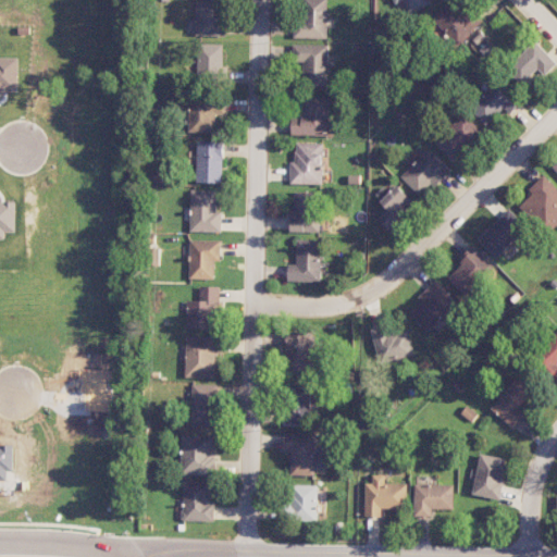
[(196,0),(196,36),(224,36),(224,0),(196,0)]
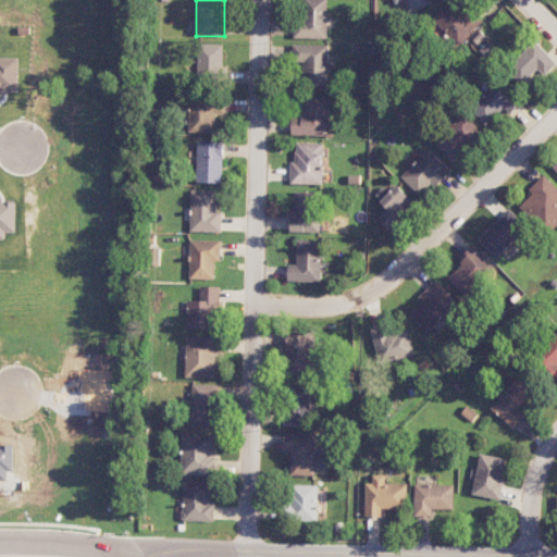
[(298,0),(298,38),(326,38),(326,0),(298,0)]
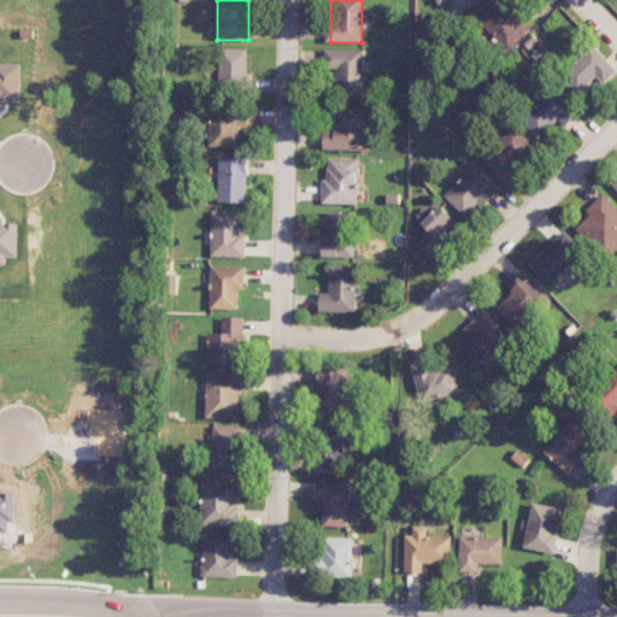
[(453,16),(481,4),(479,0),(435,0),(439,5),(447,1),(453,16)]
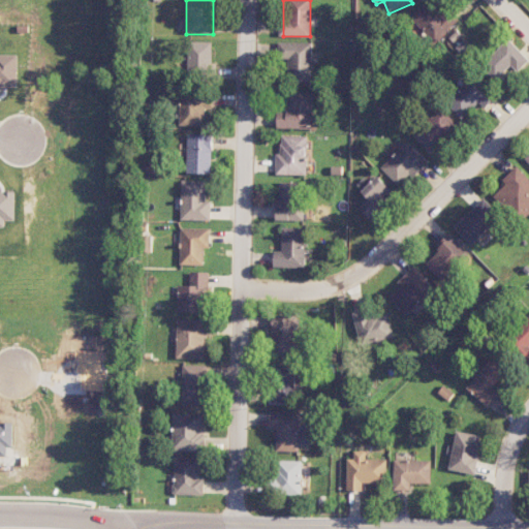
[(459,20),(445,6),(439,12),(428,2),(411,20),(437,43),(459,20)]
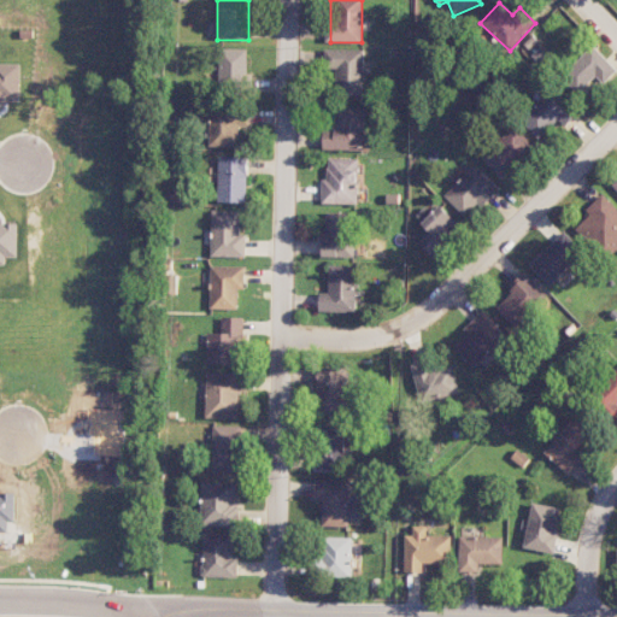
[(597,77),(604,84),(616,69),(616,68),(592,45),(563,76),(581,93),(597,77)]
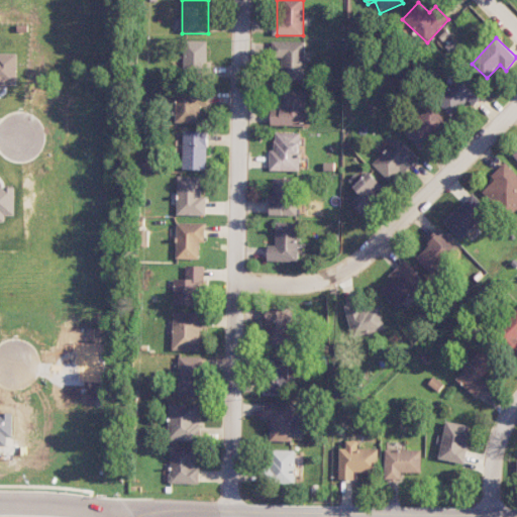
[(207,41),(184,40),(183,75),(206,76),(207,41)]
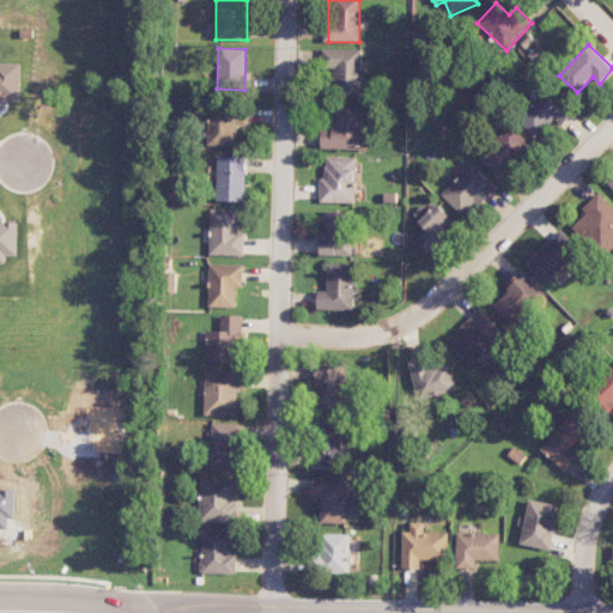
[(334,95),(360,96),(362,49),(322,49),(322,68),(334,68),(334,95)]
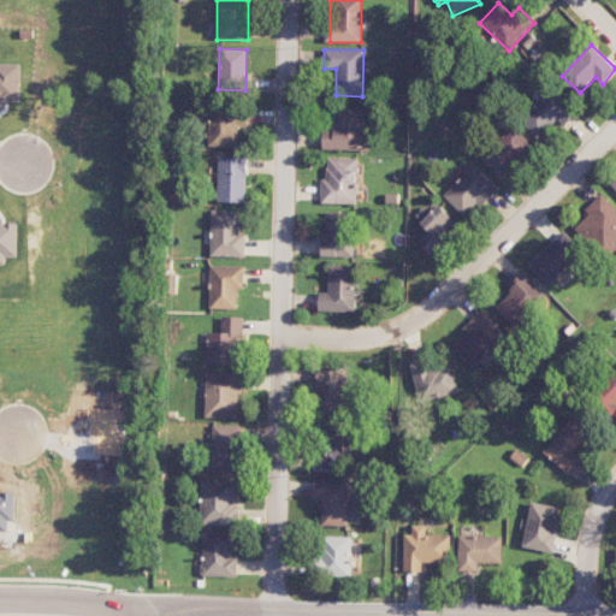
[(0,104),(10,104),(10,99),(21,99),(21,64),(0,64),(0,104)]
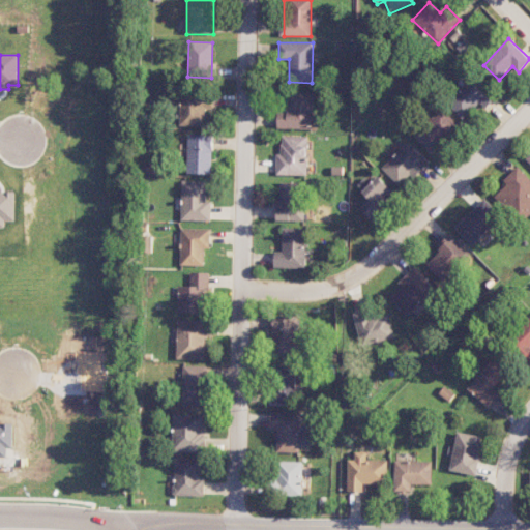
[(463,119),(480,102),(486,108),(496,97),(474,76),(446,101),(463,119)]
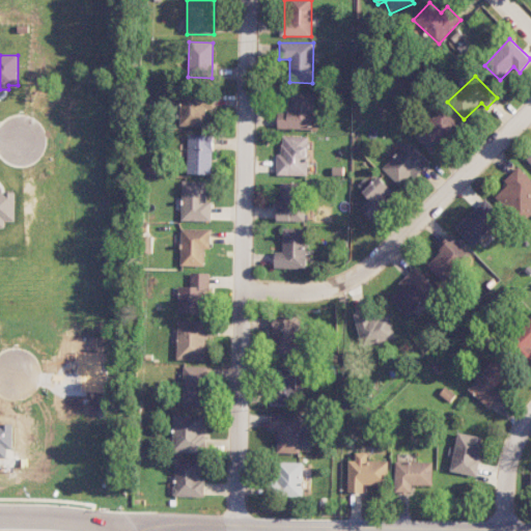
[(313,130),(313,93),(289,93),(289,112),(279,112),(278,129),(313,130)]
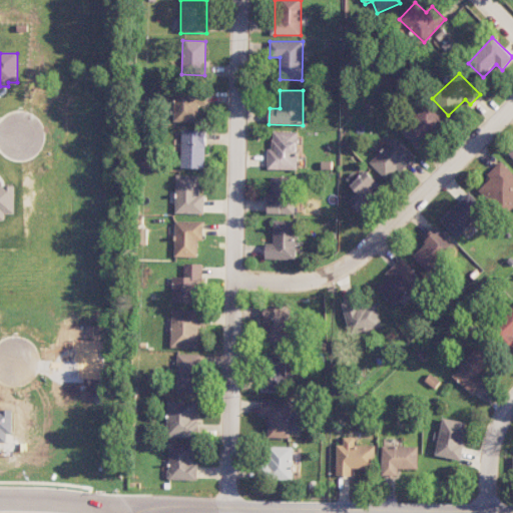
[(175,122),(204,121),(203,93),(174,93),(175,122)]
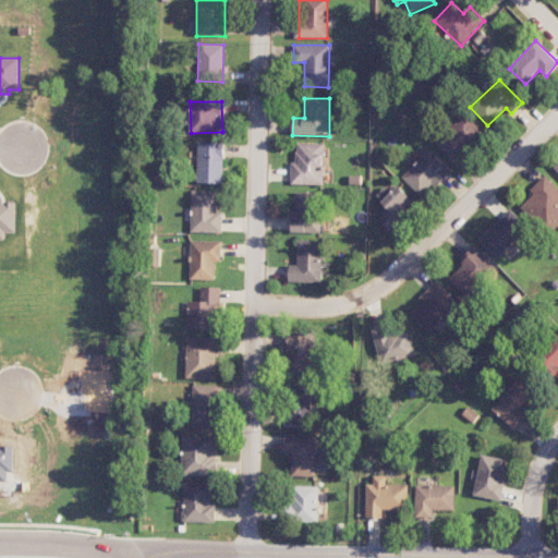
[(484,134),(464,112),(434,141),(453,162),(484,134)]
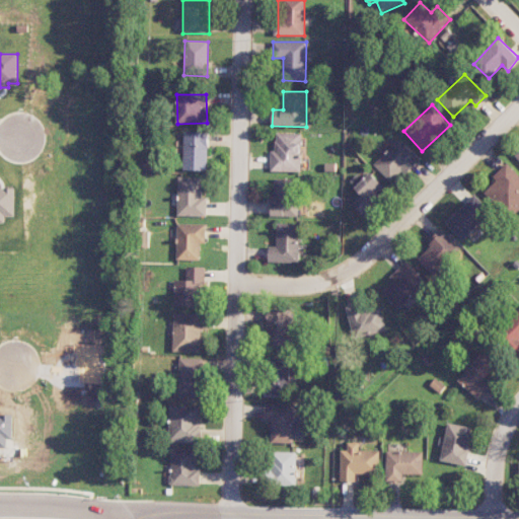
[(182,170),(208,170),(208,132),(183,132),(182,170)]
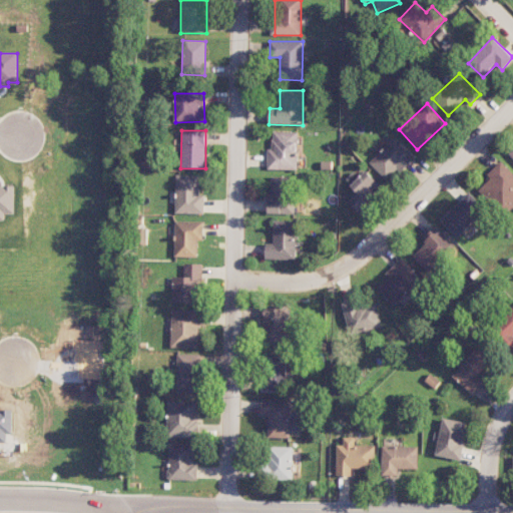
[(268,169),(298,169),(298,131),(273,131),(273,148),(268,148),(268,169)]
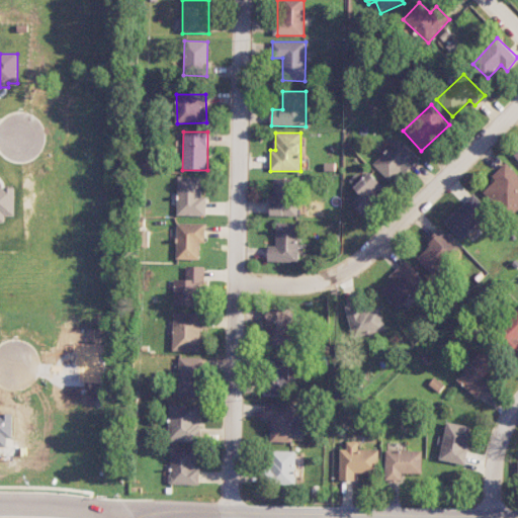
[(372,164),(390,181),(400,172),(403,175),(419,159),(400,138),(390,147),(391,148),(372,164)]
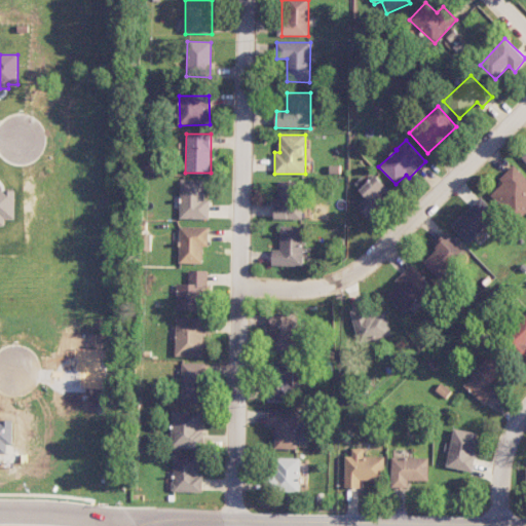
[(498,179),(502,183),(491,193),(517,221),(525,212),(525,177),(514,164),(498,179)]
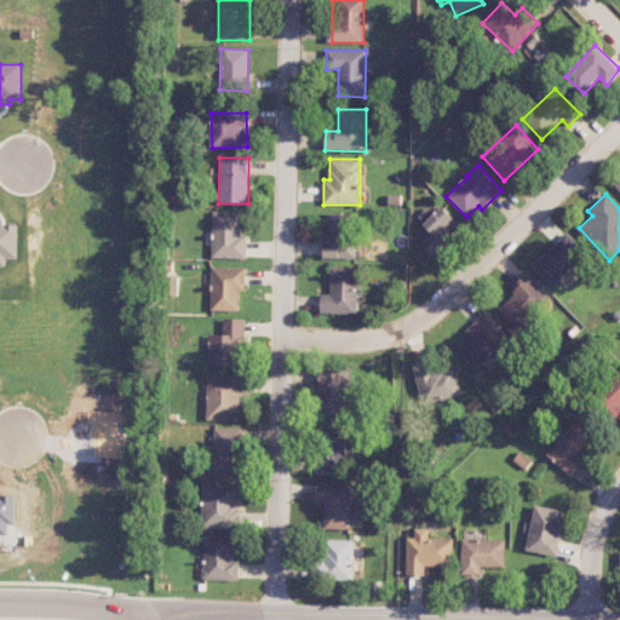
[(432,231),(420,244),(435,258),(464,227),(441,206),(424,224),(432,231)]
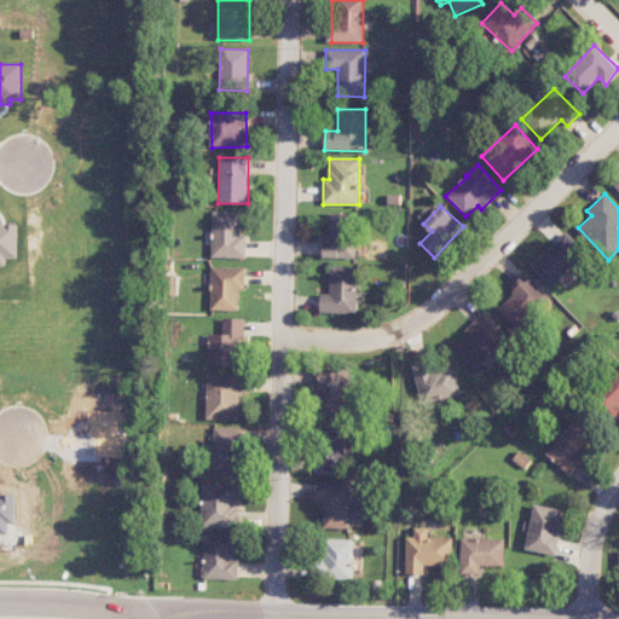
[(210,258),(246,259),(247,235),(241,235),(242,212),(213,210),(210,258)]
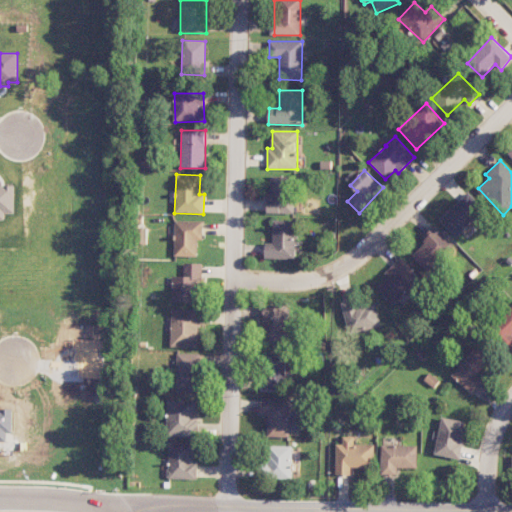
[(267,213),(294,213),(293,176),(270,177),(271,194),(267,194),(267,213)]
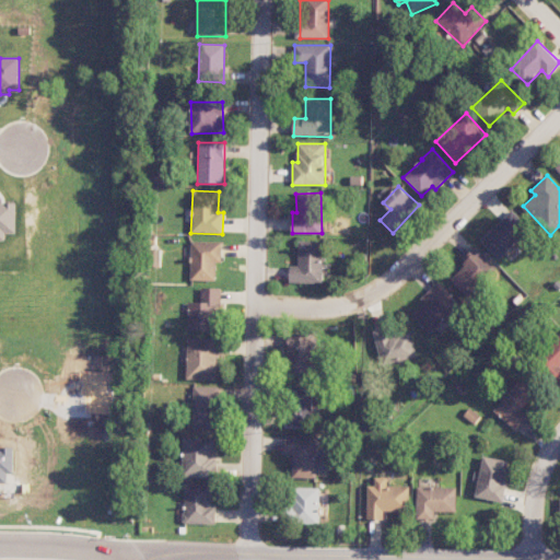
[(0,240),(6,241),(6,233),(15,233),(15,202),(0,202),(0,240)]
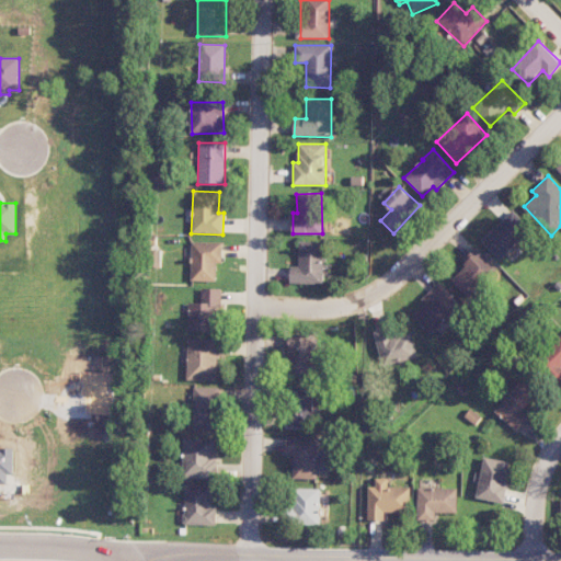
[(481,240),(499,259),(530,230),(513,212),(481,240)]
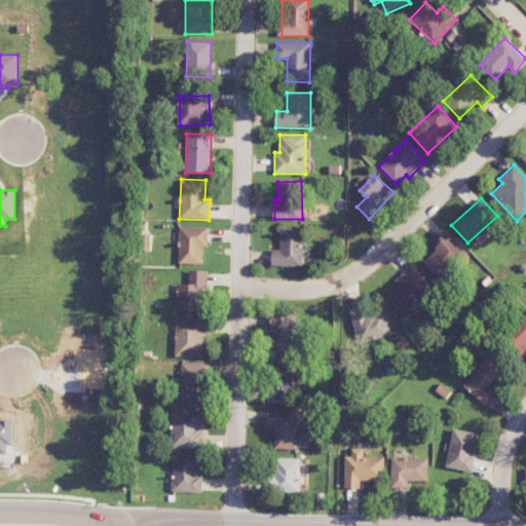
[(279,250),(272,249),(271,265),(303,266),(304,227),(280,226),(279,250)]
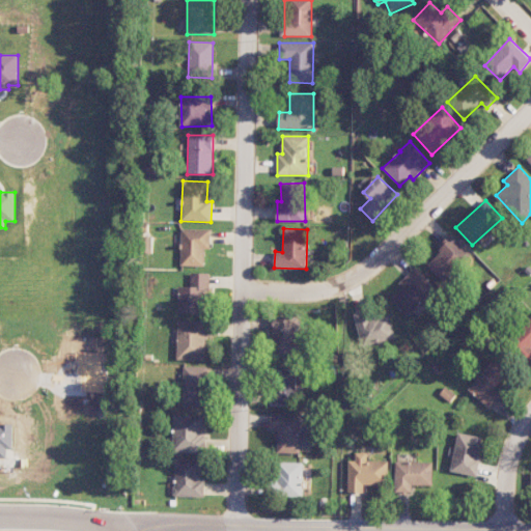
[(211,229),(182,229),(180,266),(204,267),(204,249),(210,249),(211,229)]
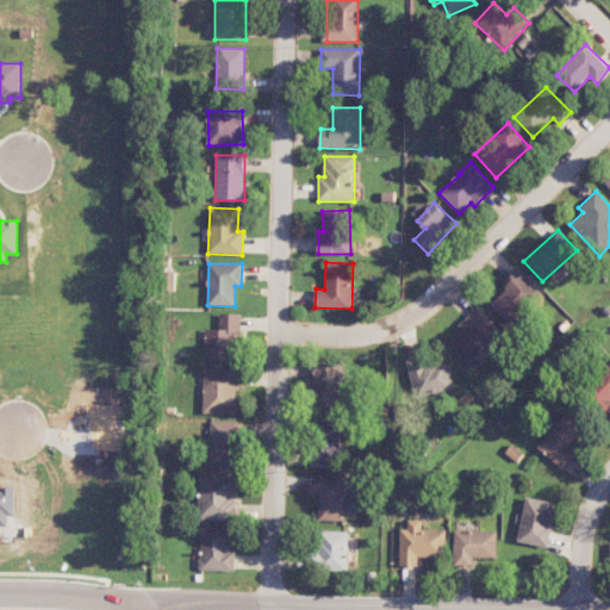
[(489,302),(509,323),(541,292),(521,271),(489,302)]
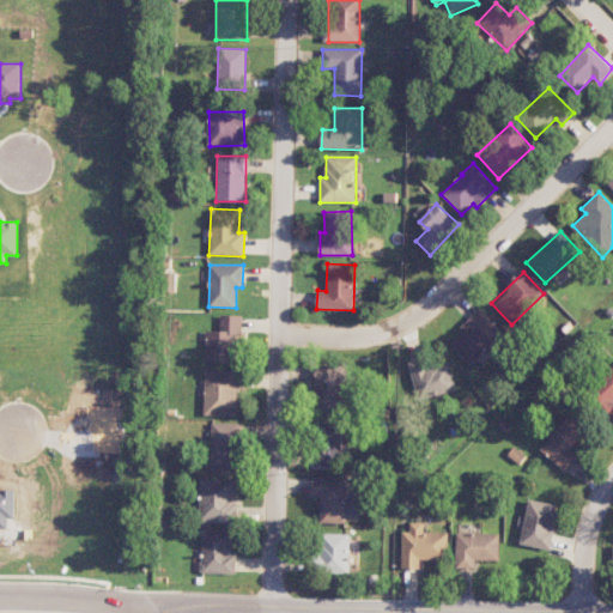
[(450,346),(473,366),(504,333),(478,308),(460,328),(463,332),(450,346)]
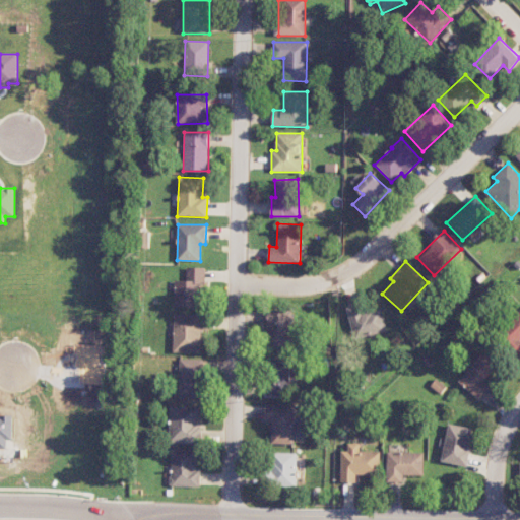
[(174,307),(203,307),(204,267),(187,267),(186,281),(174,280),(174,307)]
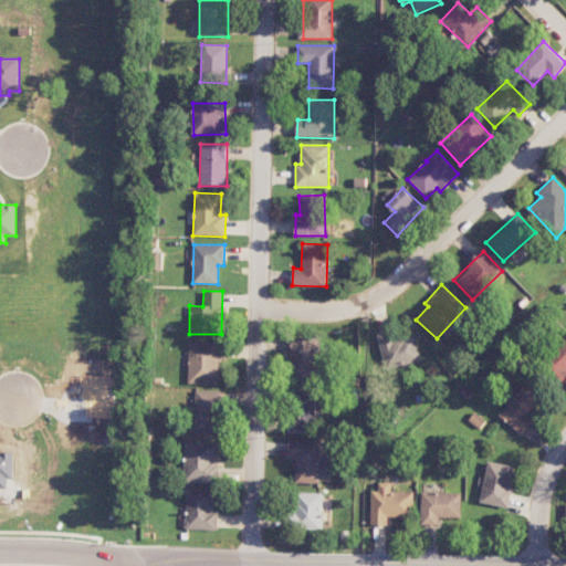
[(385,368),(421,360),(415,328),(378,336),(385,368)]
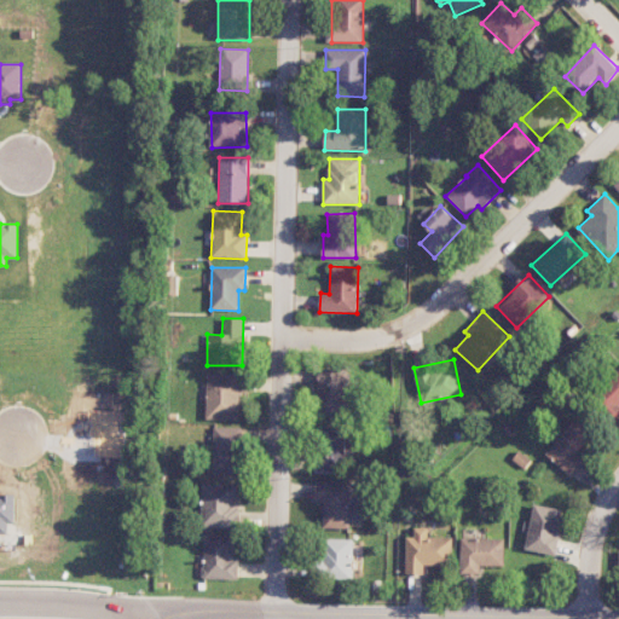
[(348,369),(318,368),(317,415),(347,416),(348,369)]
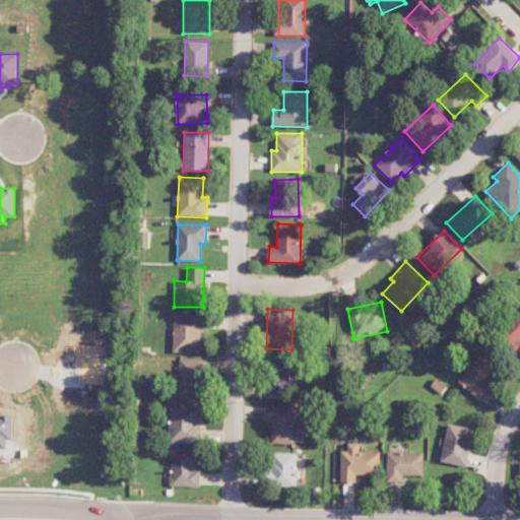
[(519,312),(499,332),(517,351),(519,348),(519,312)]
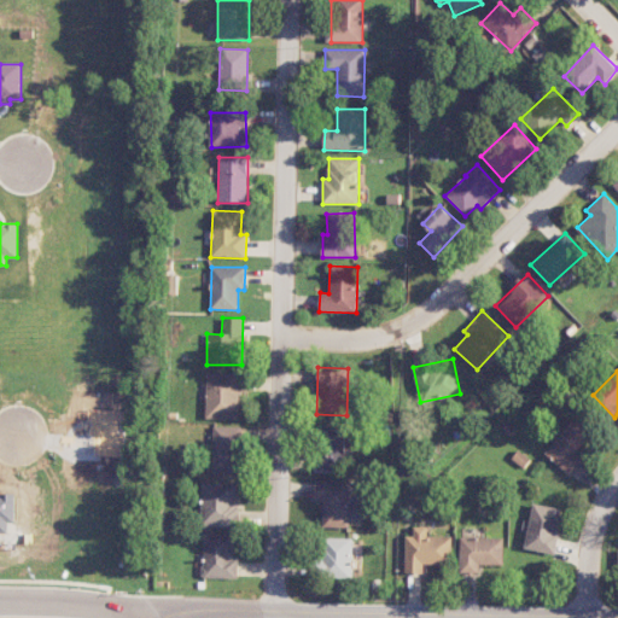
[(205,418),(239,419),(240,373),(207,372),(205,418)]
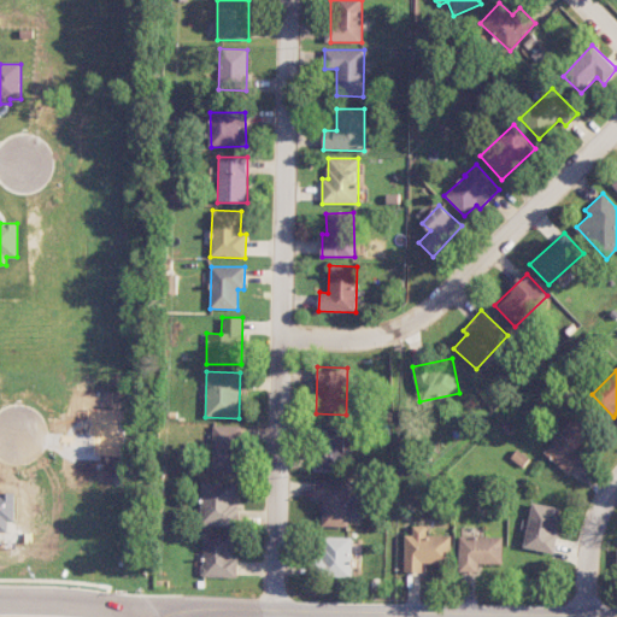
[(582,459),(575,454),(594,432),(575,416),(545,452),(570,474),(582,459)]
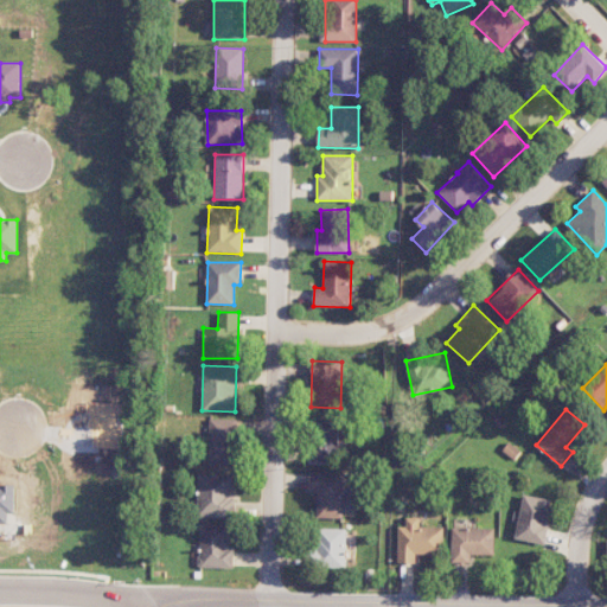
[(210,464),(236,464),(235,419),(209,419),(210,464)]
